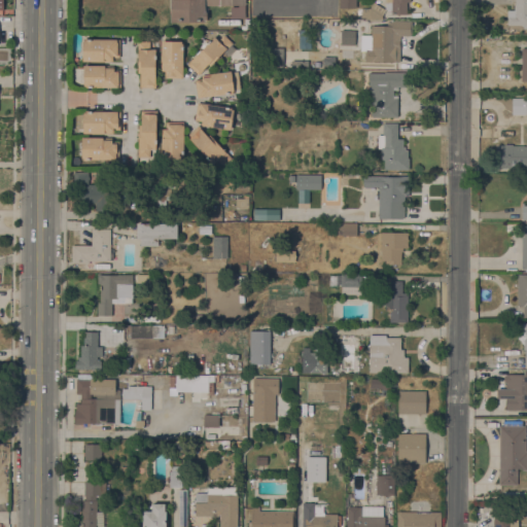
[(245,0),(245,19),(231,19),(231,7),(238,7),(238,5),(205,5),(205,12),(207,12),(207,20),(205,20),(205,23),(170,23),(170,0),(245,0)]
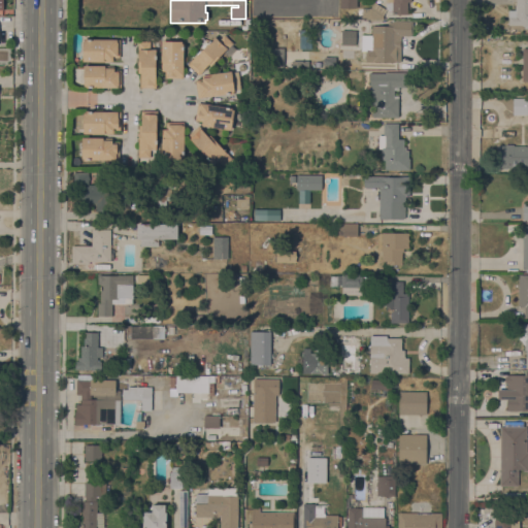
[(340,0),(357,0),(357,8),(340,8),(340,0)]
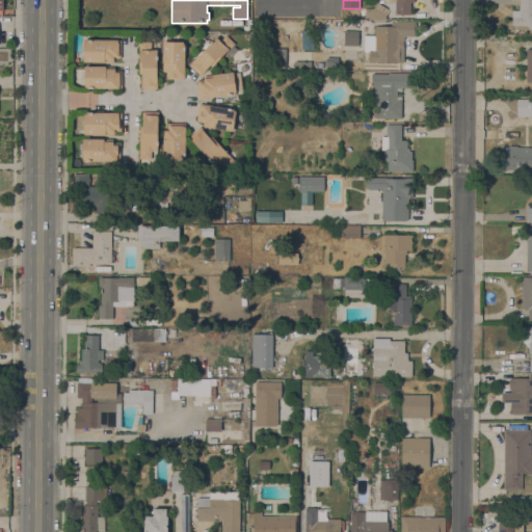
[(415,0),(415,2),(410,2),(410,15),(395,15),(395,10),(390,9),(386,16),(386,20),(369,19),(369,18),(365,18),(365,8),(373,8),(377,2),(389,9),(389,0),(415,0)]
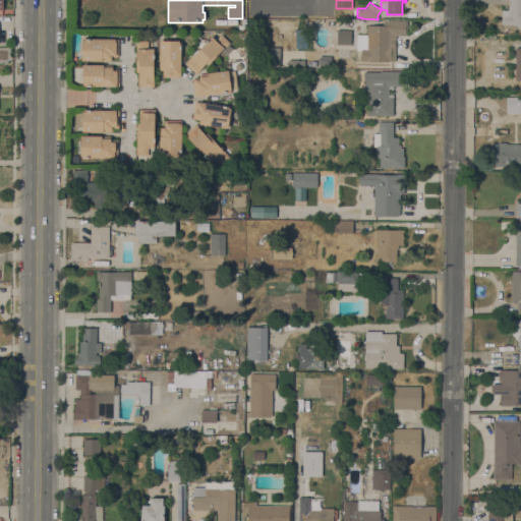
[(520,0),(520,18),(508,18),(508,5),(509,5),(509,0),(520,0)]
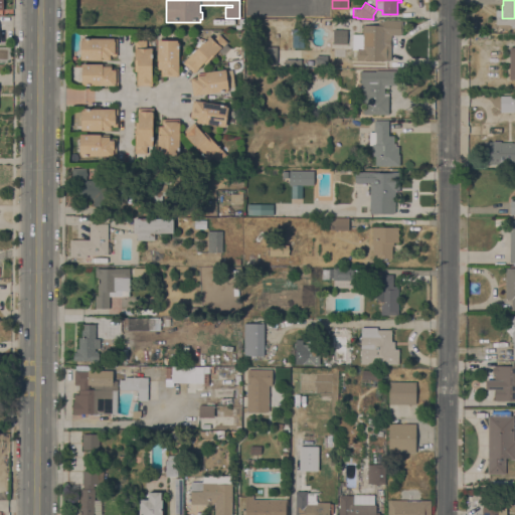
[(402,21),(401,35),(390,35),(390,60),(363,60),(357,60),(357,49),(355,48),(355,35),(362,35),(362,25),(378,25),(378,22),(381,22),(381,20),(402,21)]
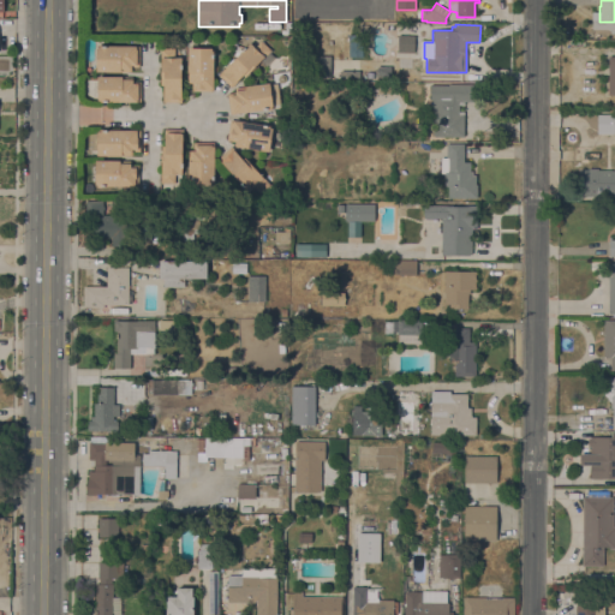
[(252,71),(251,71),(245,77),(244,76),(232,88),(219,75),(228,64),(230,64),(250,43),(255,48),(261,41),(272,51),(269,53),(252,71)]
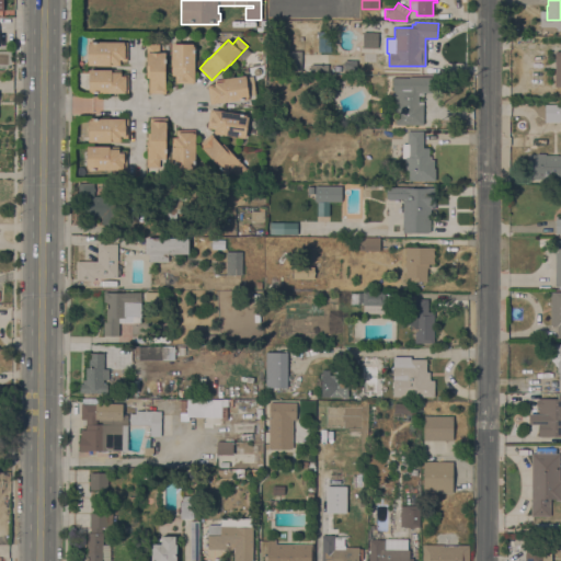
[(127,61),(121,61),(119,66),(88,66),(88,43),(90,43),(90,42),(127,42),(127,61)]
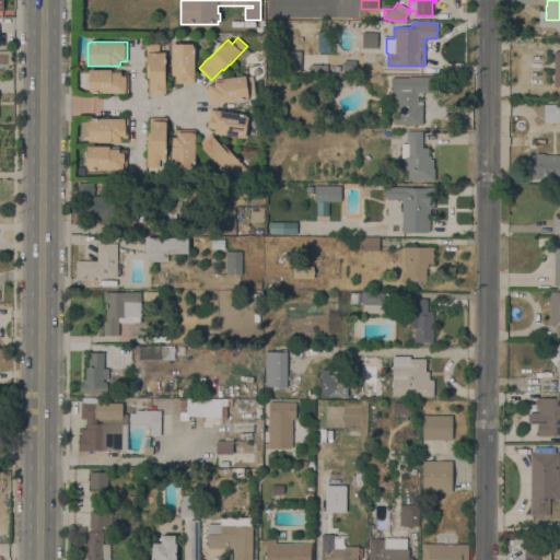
[(149,93),(149,78),(147,78),(147,44),(160,44),(160,53),(165,53),(165,83),(166,83),(166,93),(149,93)]
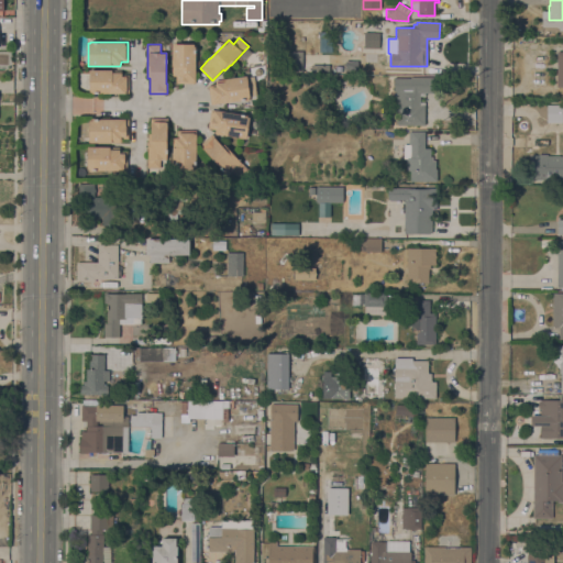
[(176,84),(176,76),(172,76),(172,44),(195,44),(195,84),(176,84)]
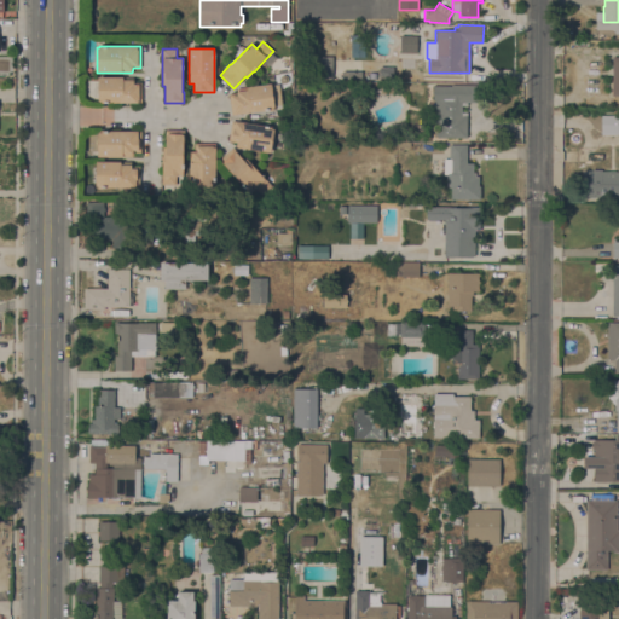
[(333,79),(312,79),(313,56),(334,56),(333,79)]
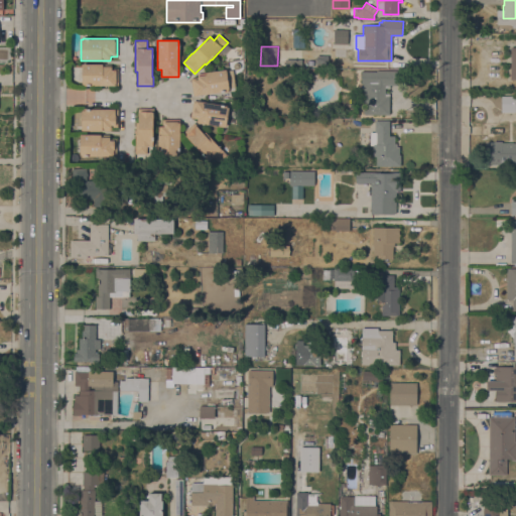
[(328,56),(328,67),(316,67),(316,55),(328,56)]
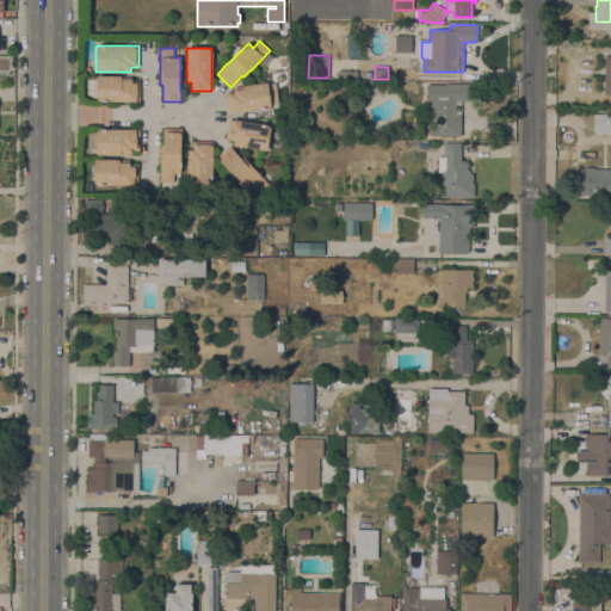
[(357,79),(337,78),(338,69),(357,69),(357,79)]
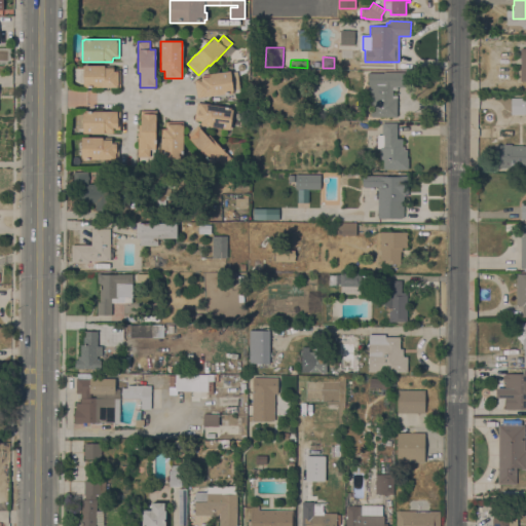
[(120,87),(85,87),(85,86),(83,86),(83,66),(113,66),(113,70),(120,70),(120,87)]
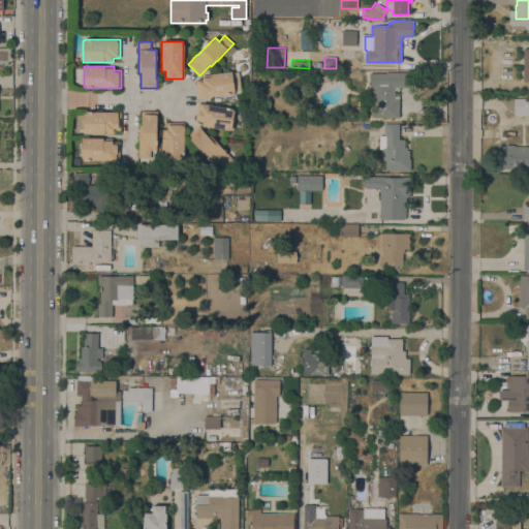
[(327,79),(322,79),(322,75),(319,75),(319,79),(316,79),(316,69),(327,69),(327,79)]
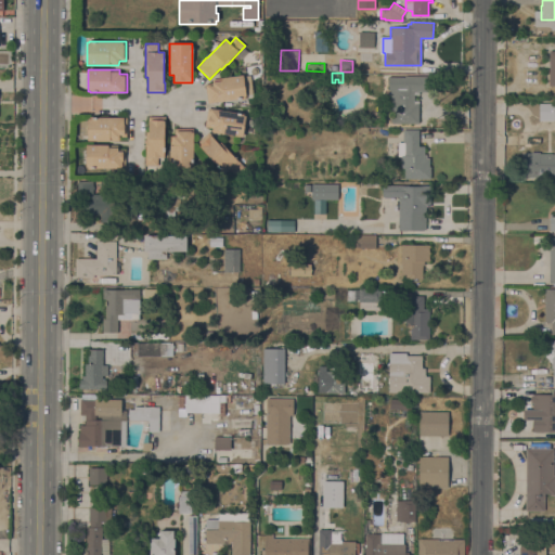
[(205,85),(213,84),(211,79),(243,75),(243,76),(250,75),(253,93),(245,94),(245,99),(208,103),(205,85)]
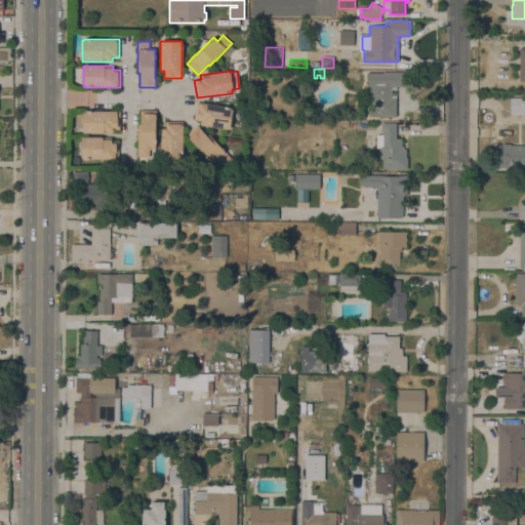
[(369,85),(367,85),(367,86),(361,86),(361,73),(382,73),(382,72),(408,72),(408,87),(396,86),(396,117),(394,117),(394,121),(370,121),(370,106),(369,106),(369,85)]
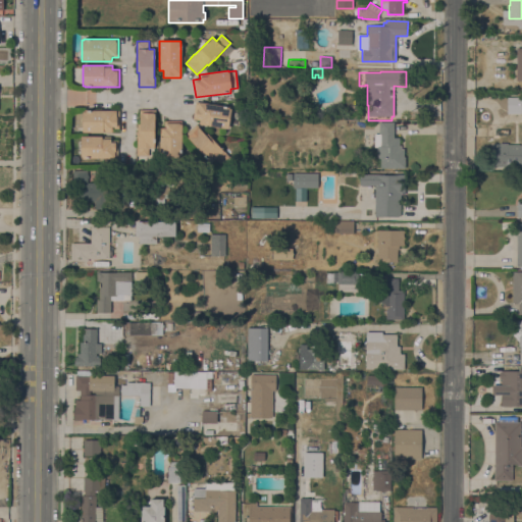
[(196,102),(229,107),(229,108),(231,108),(228,128),(199,124),(200,120),(193,119),(196,102)]
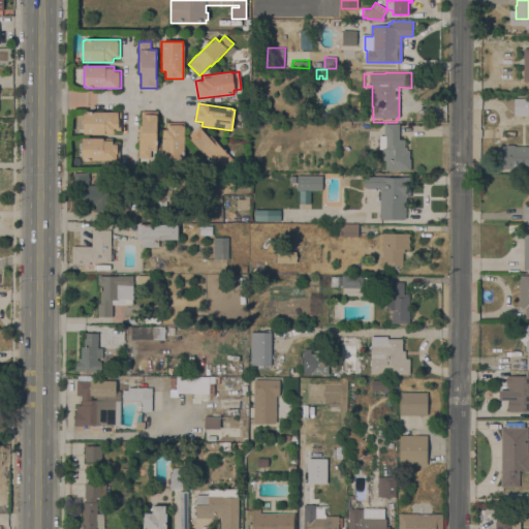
[(138,158),(138,148),(139,148),(139,126),(142,126),(142,112),(158,111),(158,121),(157,121),(157,150),(151,150),(151,158),(138,158)]
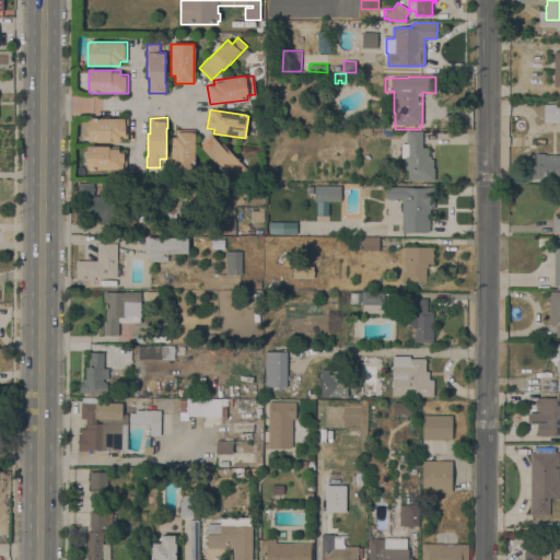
[(128,138),(120,138),(120,141),(89,142),(89,137),(82,137),(82,121),(89,121),(89,120),(91,120),(91,118),(128,118),(128,138)]
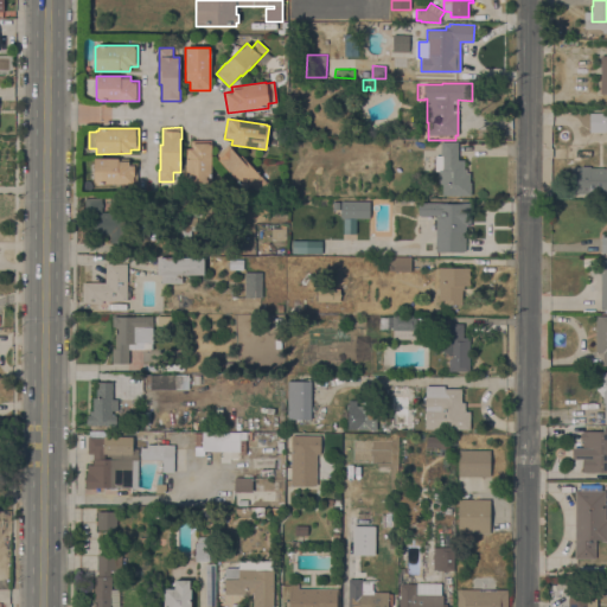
[(212,141),(211,184),(186,183),(186,148),(191,148),(191,140),(212,141)]
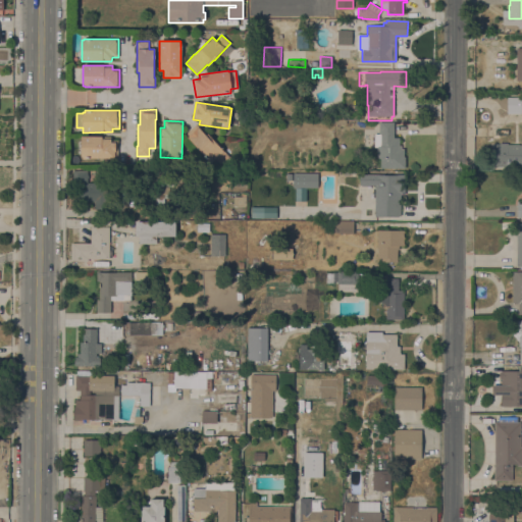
[(379,134),(379,128),(378,128),(378,124),(379,124),(379,122),(394,122),(394,138),(399,138),(399,145),(401,145),(401,149),(404,149),(404,157),(405,157),(405,168),(380,168),(380,158),(377,158),(377,147),(374,147),(374,134),(379,134)]
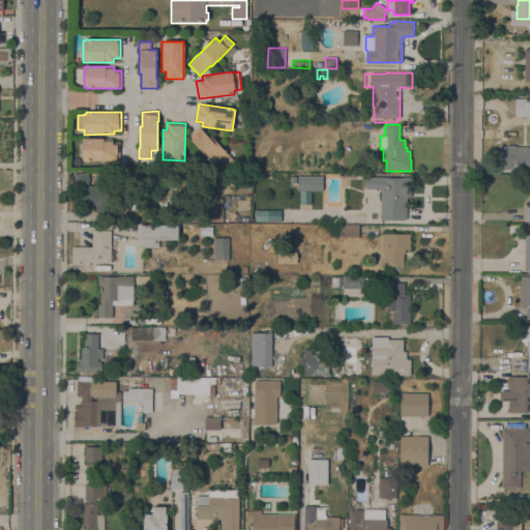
[(200,125),(209,137),(211,136),(226,152),(227,152),(233,159),(224,167),(219,162),(213,166),(187,137),(200,125)]
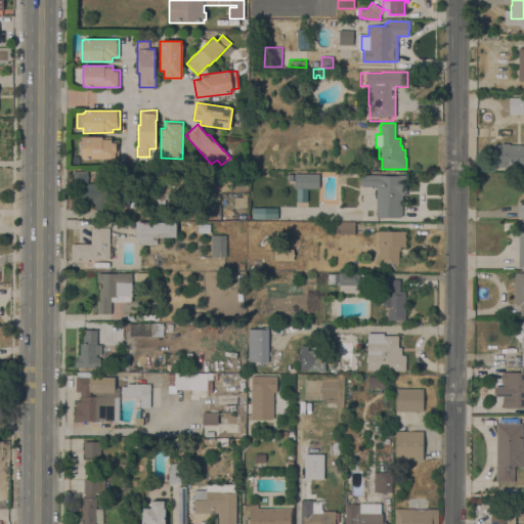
[(118,160),(81,159),(82,136),(112,137),(112,141),(118,141),(118,160)]
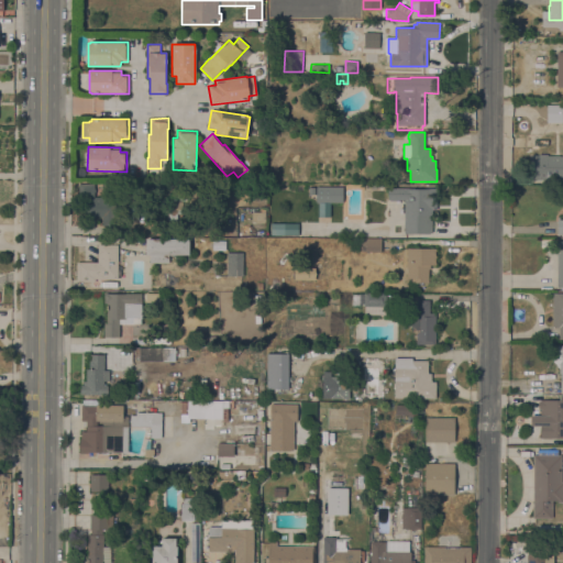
[(562,179),(530,179),(530,155),(539,155),(539,154),(548,154),(548,155),(560,155),(560,156),(562,156),(562,179)]
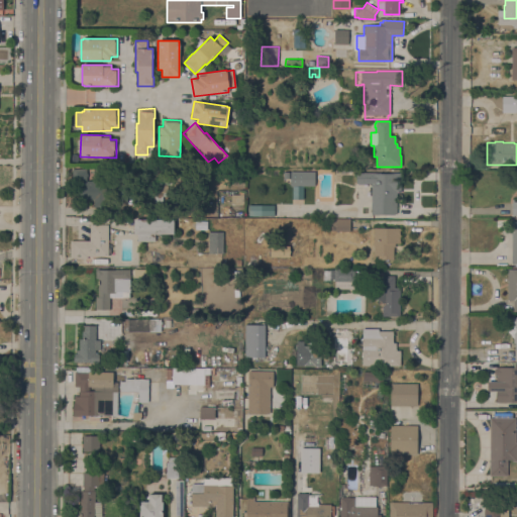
[(86,181),(106,182),(106,207),(94,207),(94,199),(79,199),(80,184),(73,184),(73,169),(87,169),(86,181)]
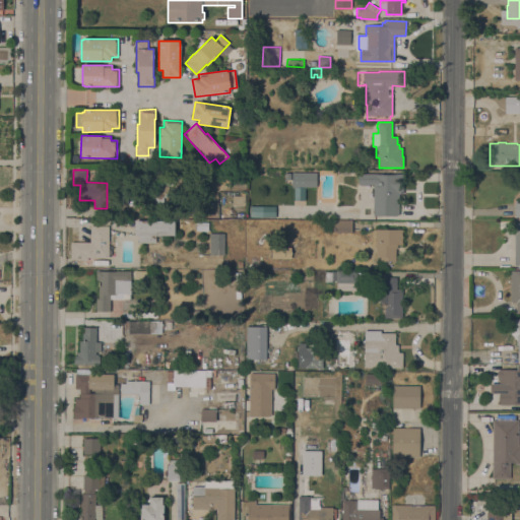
[(291,187),(291,179),(285,179),(285,173),(291,173),(291,172),(317,172),(316,187),(291,187)]
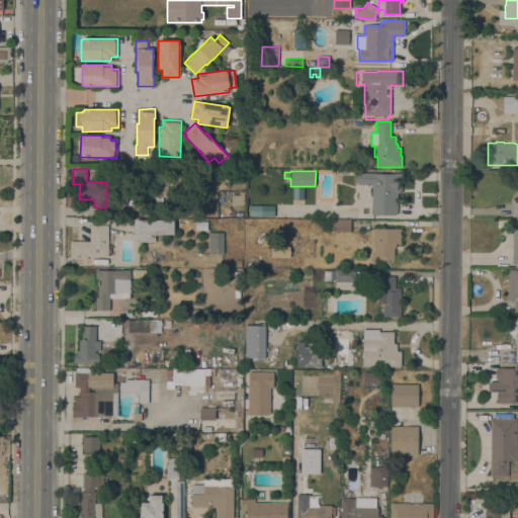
[(372,183),(367,183),(367,184),(358,184),(358,183),(357,183),(357,173),(372,173),(395,174),(395,173),(402,173),(402,193),(398,193),(398,198),(396,198),(396,202),(398,202),(398,214),(372,214),(372,183)]
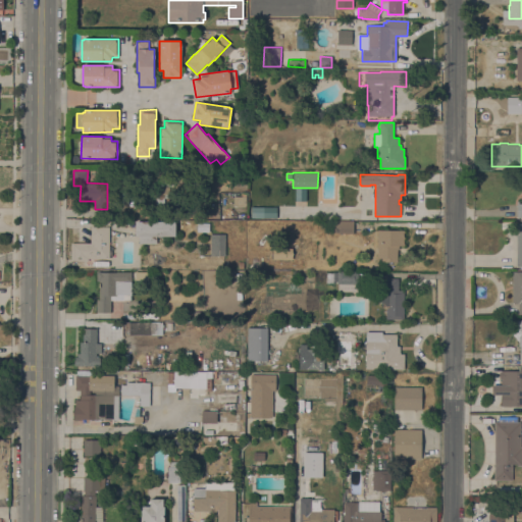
[(164,205),(156,205),(156,198),(151,198),(151,178),(170,178),(171,186),(169,186),(169,198),(164,198),(164,205)]
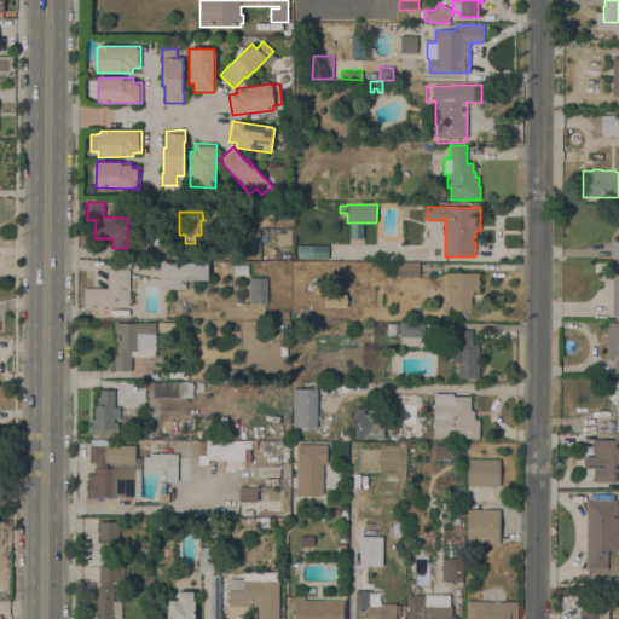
[(291,233),(291,246),(281,246),(281,244),(277,244),(277,233),(291,233)]
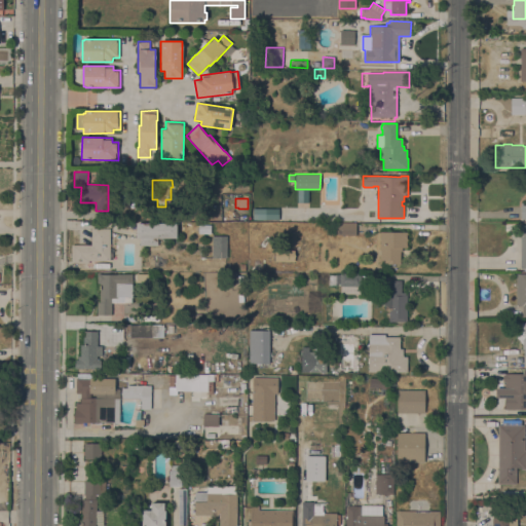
[(277,209),(252,209),(252,220),(277,221),(277,209)]
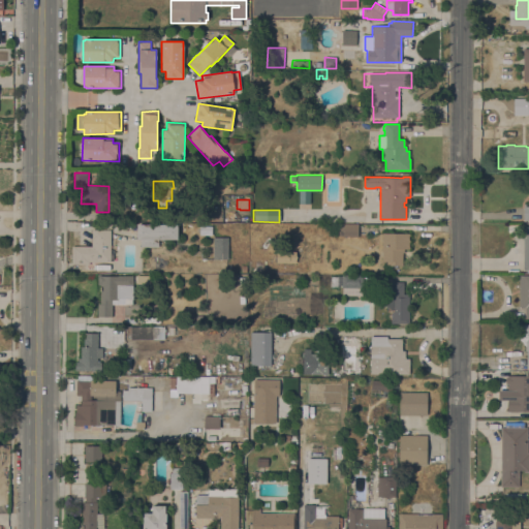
[(158,240),(158,247),(141,247),(141,240),(137,240),(137,224),(178,224),(178,240),(158,240)]
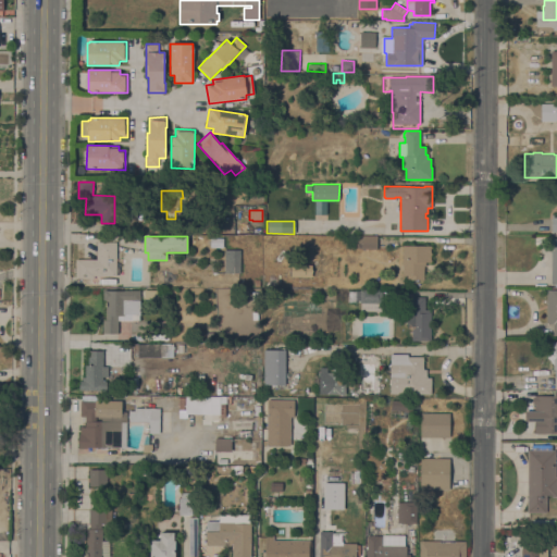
[(378,237),(378,249),(357,248),(357,246),(350,246),(350,239),(357,239),(357,236),(378,237)]
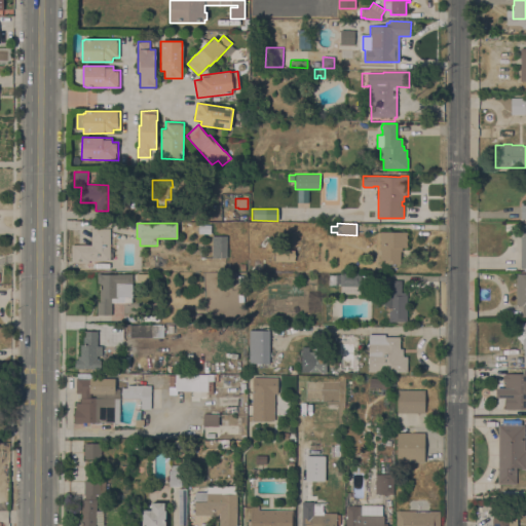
[(110,261),(88,260),(88,263),(72,263),(72,245),(91,245),(91,228),(110,229),(110,261)]
